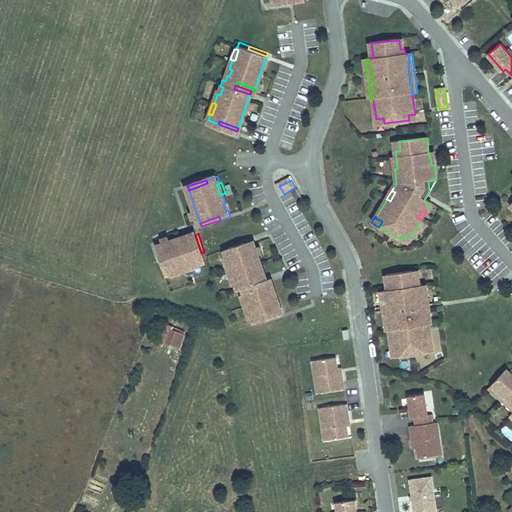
[(165,245),(161,246),(168,265),(164,266),(168,276),(174,275),(175,274),(174,272),(180,269),(181,271),(190,268),(190,266),(201,263),(202,265),(208,263),(204,252),(201,253),(195,235),(172,243),(165,245)]
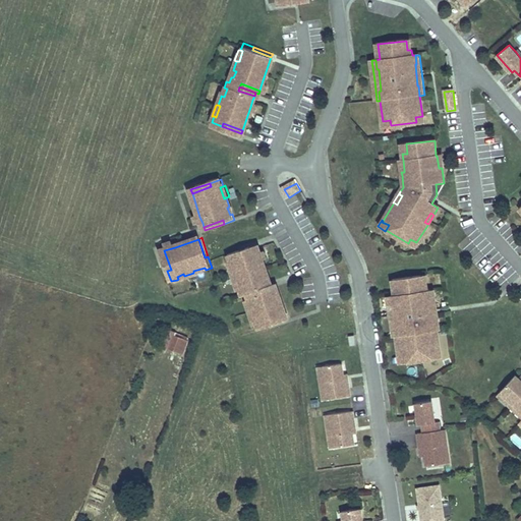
[(408,243),(407,244),(414,248),(417,243),(416,242),(410,239),(408,243)]
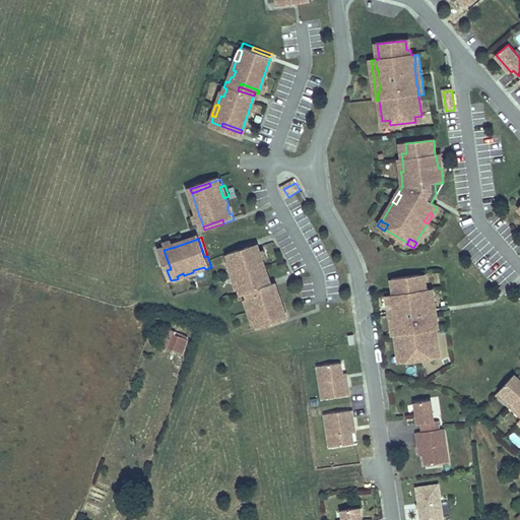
[(243,255),(261,249),(259,246),(241,252),(243,255)]
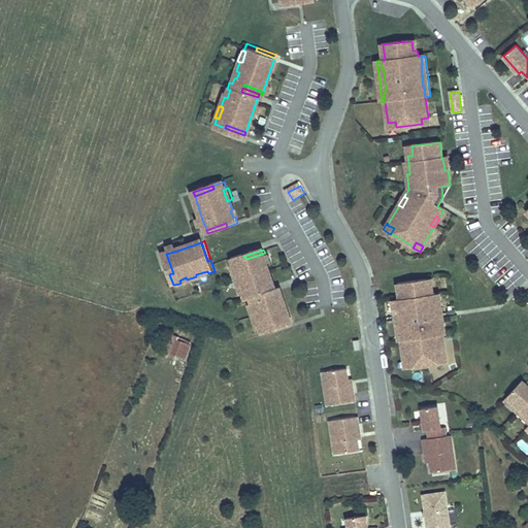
[(244,256),(233,260),(235,266),(238,265),(240,272),(238,273),(242,287),(245,287),(248,293),(244,294),(248,301),(253,300),(254,305),(256,305),(264,328),(261,329),(264,335),(274,332),(273,328),(293,322),(283,292),(257,300),(256,297),(255,294),(276,287),(268,264),(266,257),(265,253),(246,259),(244,256)]
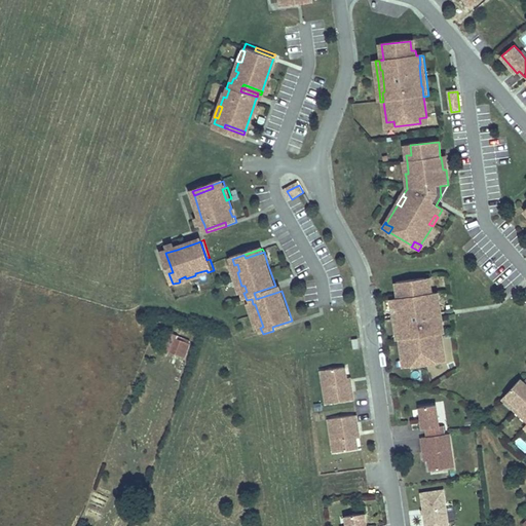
[(173,272),(165,253),(162,254),(168,273),(173,272)]
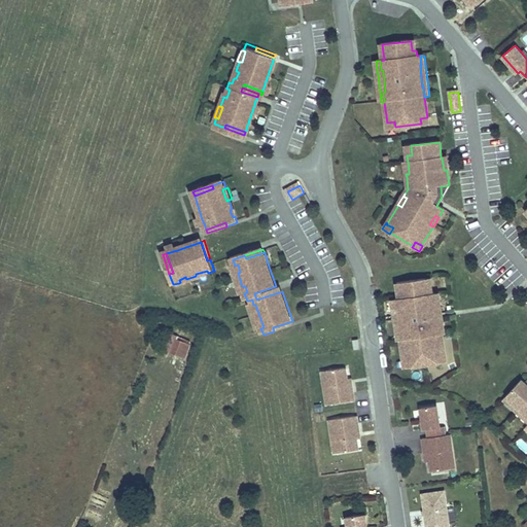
[(208,273),(207,271),(196,274),(196,276),(197,279),(208,275),(208,273)]
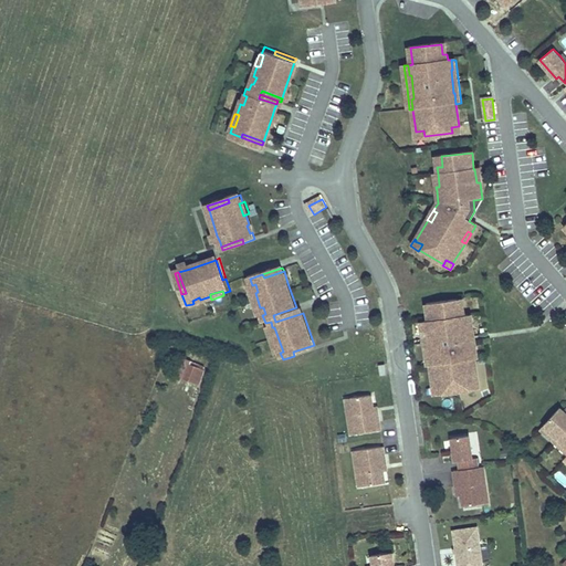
[(468,350),(465,326),(468,326),(465,316),(462,317),(461,311),(457,311),(456,301),(425,305),(427,322),(421,322),(423,333),(426,333),(428,356),(427,356),(428,366),(431,389),(439,388),(439,394),(468,389),(467,384),(474,383),(471,359),(470,349),(468,350)]
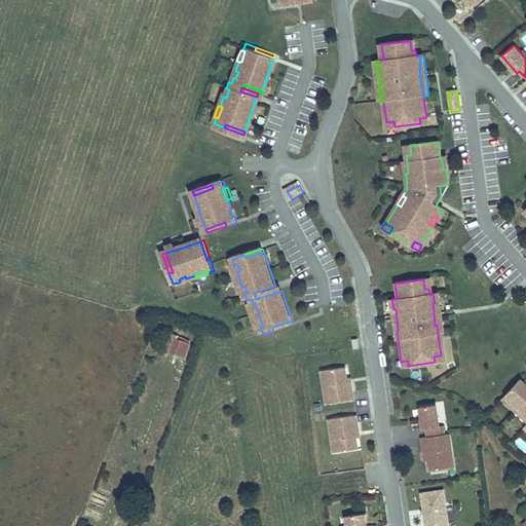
[(255,296),(276,289),(275,286),(254,293),(255,296)]
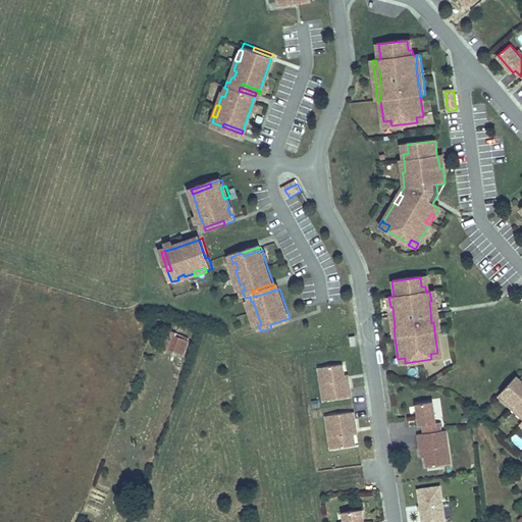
[(254,297),(279,289),(278,285),(274,286),(253,294),(254,297)]
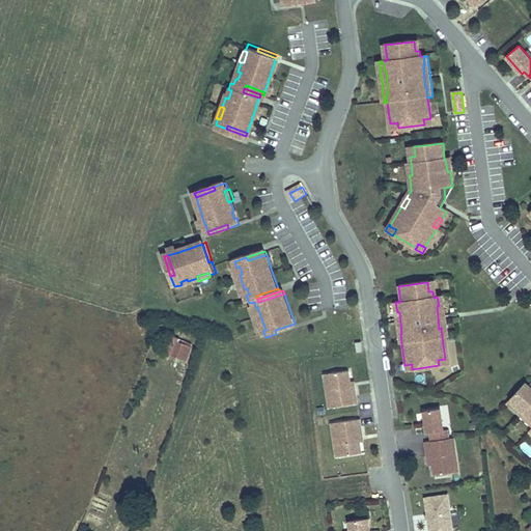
[(447,337),(441,296),(437,297),(439,306),(437,306),(439,329),(441,328),(442,337),(447,337)]
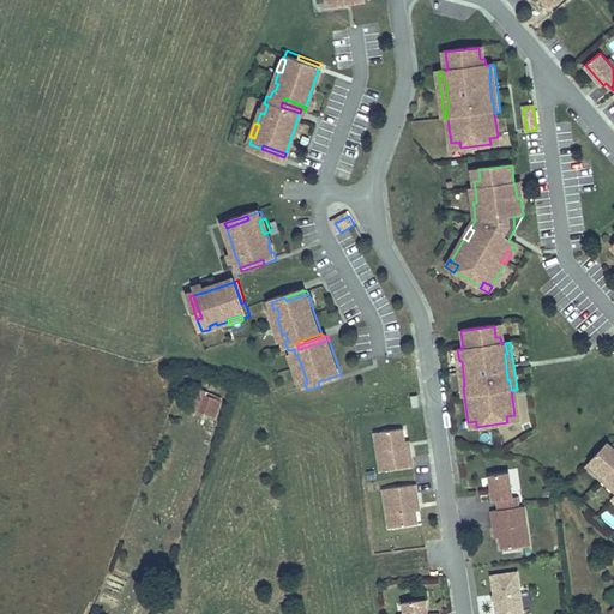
[(464,386),(462,361),(459,361),(457,349),(453,350),(459,398),(464,397),(463,386),(464,386)]
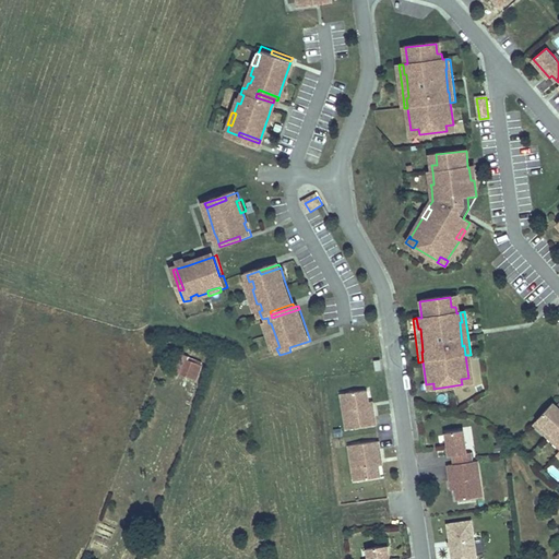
[(280,347),(271,323),(269,323),(268,324),(275,348),(276,348),(280,347)]
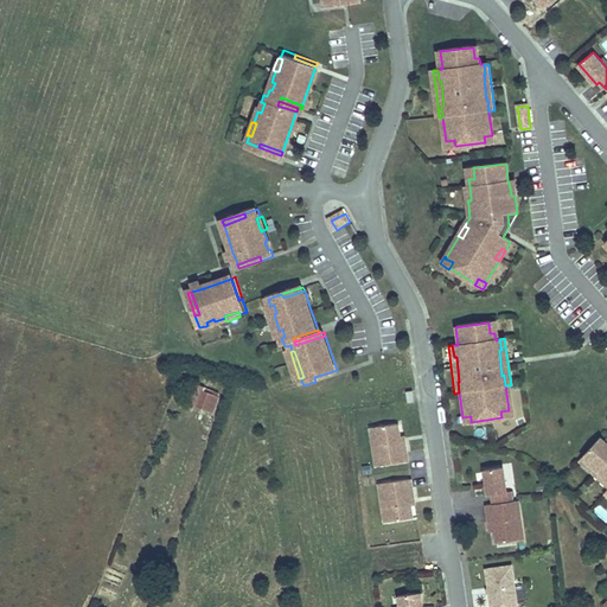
[(338,374),(337,370),(314,377),(315,382),(338,374)]
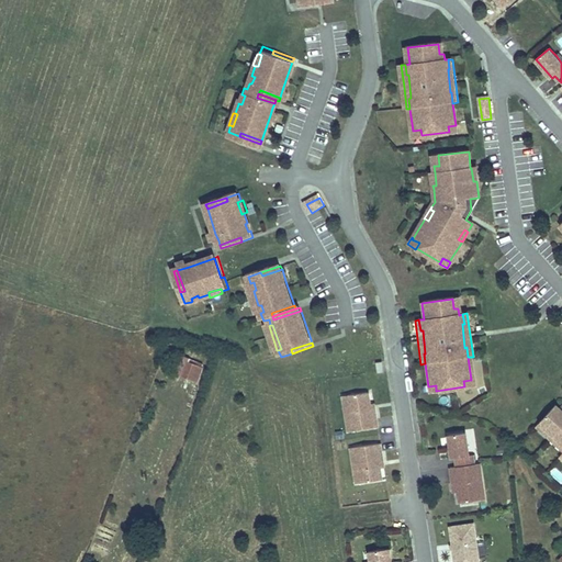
[(186,359),(181,374),(192,378),(195,362),(186,359)]
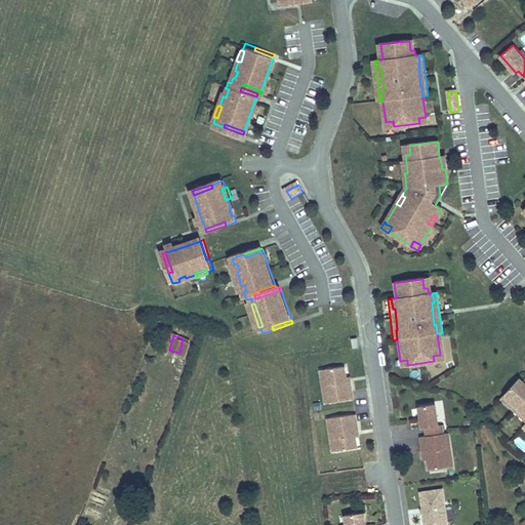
[(353,401),(351,384),(347,385),(346,378),(344,367),(325,370),(327,380),(322,381),(325,405),(353,401)]
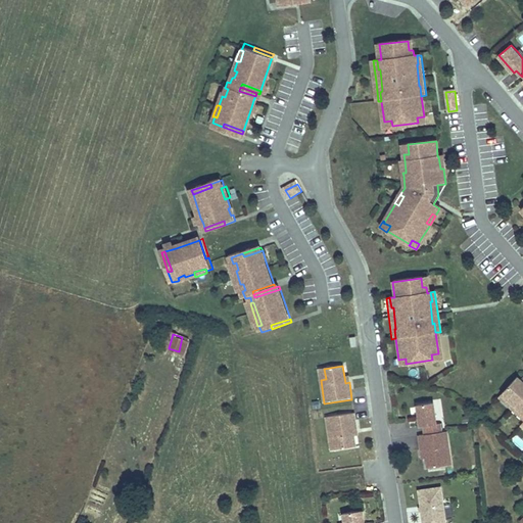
[(516,407),(522,398),(522,383),(522,382),(518,379),(501,398),(509,407),(512,403),(516,407)]
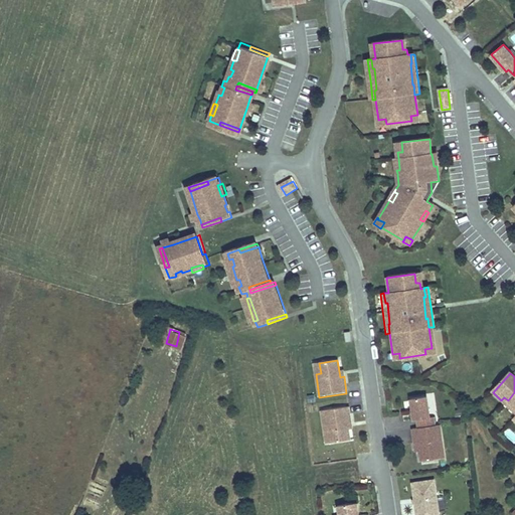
[(431,420),(427,399),(411,401),(414,423),(418,422),(419,431),(436,428),(434,419),(431,420)]
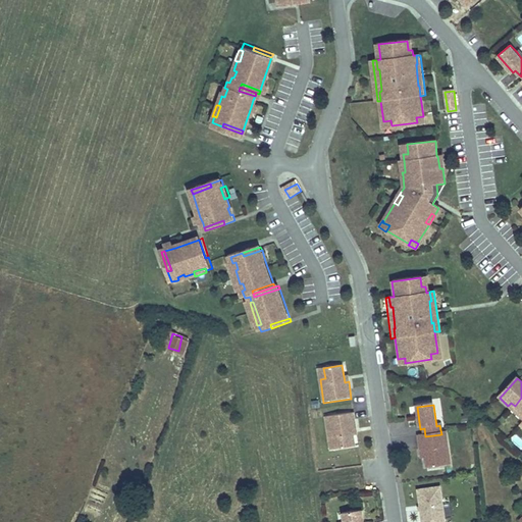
[(356,431),(354,414),(325,418),(329,441),(334,440),(335,451),(355,448),(353,436),(352,431),(356,431)]
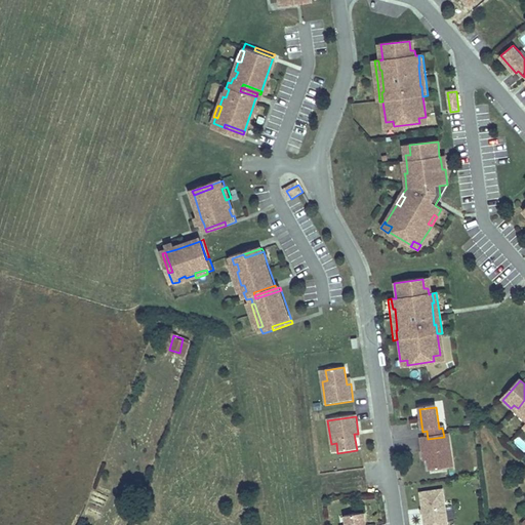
[(428,439),(421,440),(423,457),(428,456),(429,463),(430,473),(449,471),(447,461),(452,460),(449,436),(444,437),(428,439)]
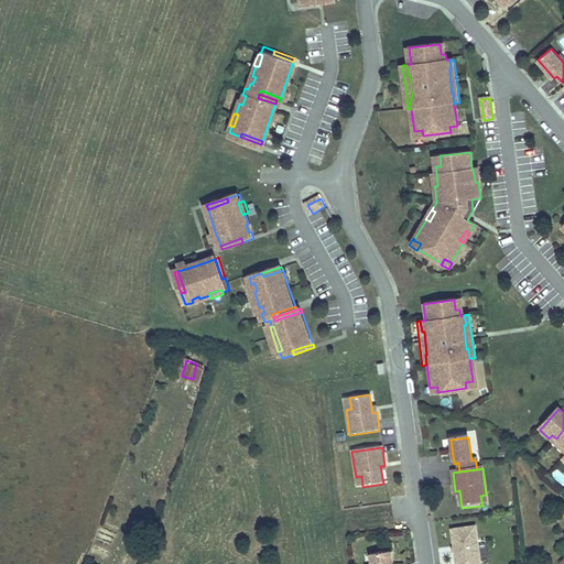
[(480,563),(477,529),(454,532),(457,563),(480,563)]
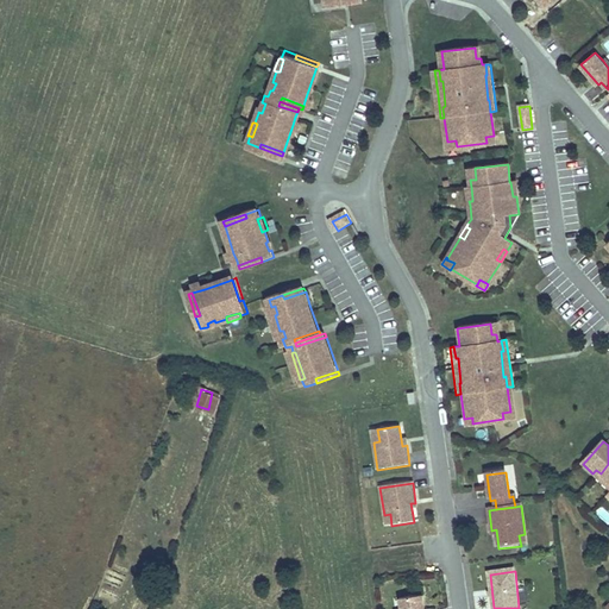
[(520,601),(529,600),(527,588),(519,589),(520,601)]
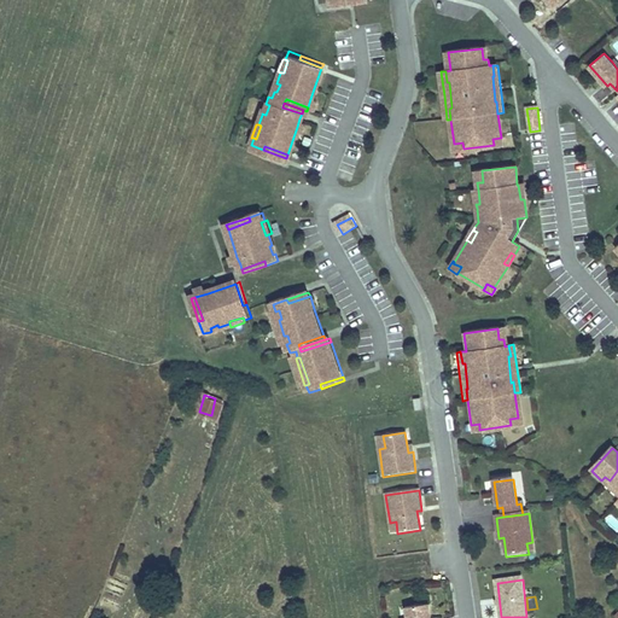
[(429,617),(427,605),(404,608),(406,617),(429,617)]
